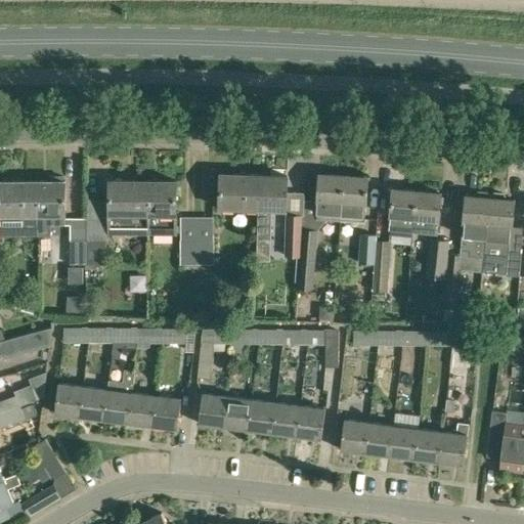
[(247,189),(247,173),(218,172),(217,207),(257,209),(257,190),(247,189)]
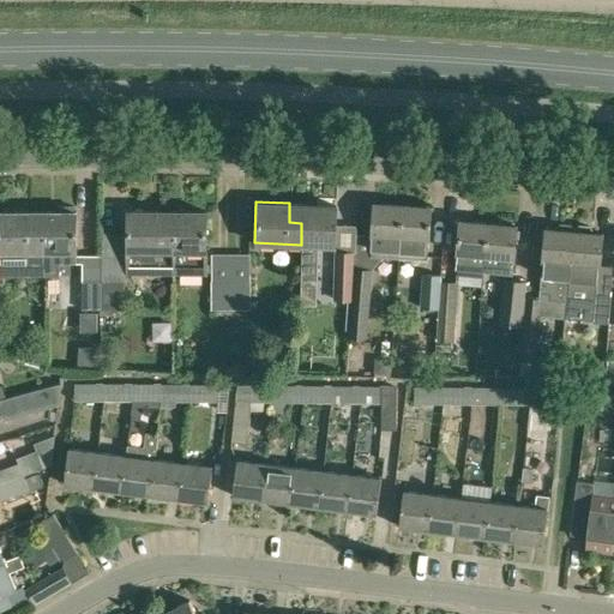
[(332,246),(332,232),(333,205),(289,203),(289,222),(301,223),(301,245),(302,245),(301,280),(317,281),(318,245),(332,246)]
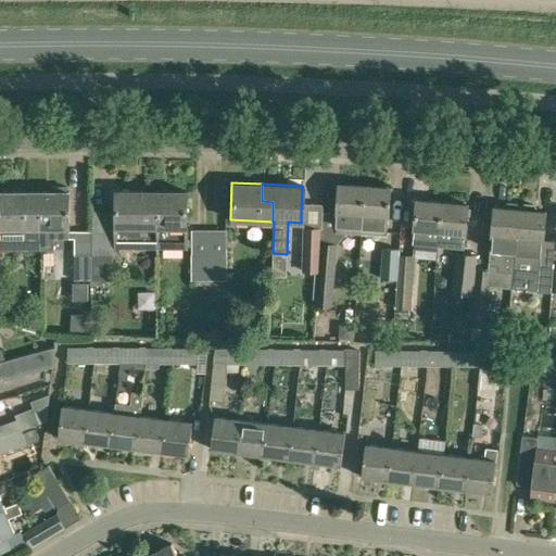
[(361,235),(364,185),(336,184),(332,232),(361,235)]
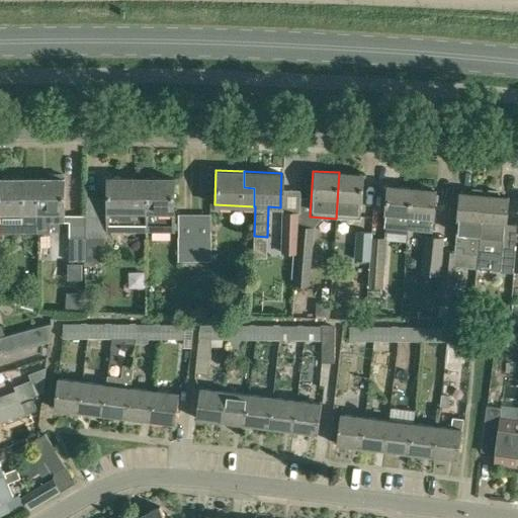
[(359,221),(360,200),(362,174),(339,172),(336,219),(359,221)]
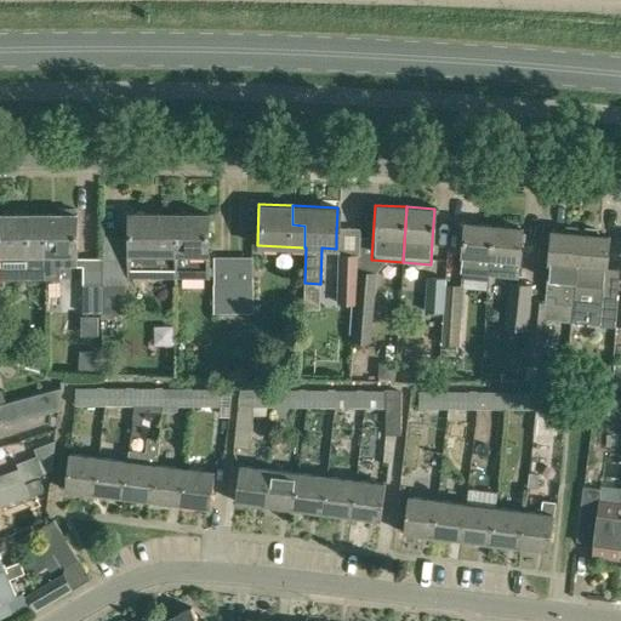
[(160,232),(160,214),(126,212),(125,252),(129,252),(129,278),(175,278),(175,232),(160,232)]
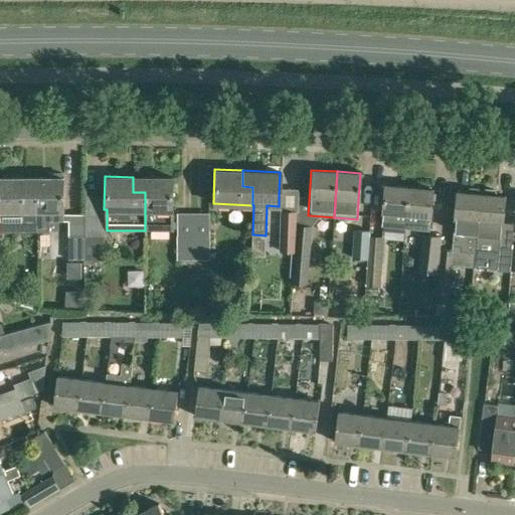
[(24,193),(23,177),(0,177),(0,231),(37,231),(37,229),(37,209),(36,209),(36,192),(24,193)]
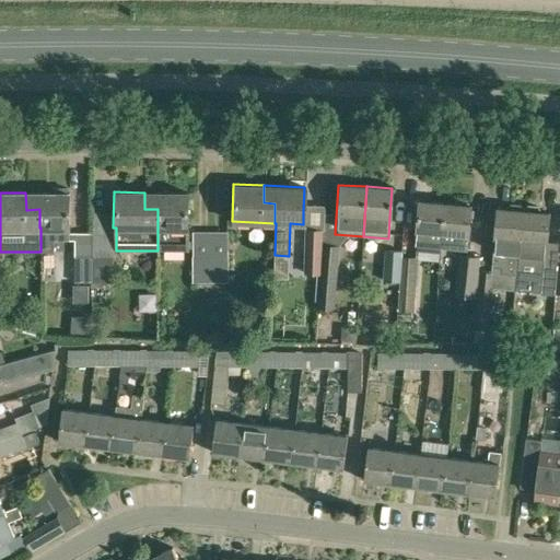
[(67,228),(67,193),(25,193),(26,210),(39,209),(39,228),(41,228),(41,249),(55,249),(55,238),(67,238),(67,228)]
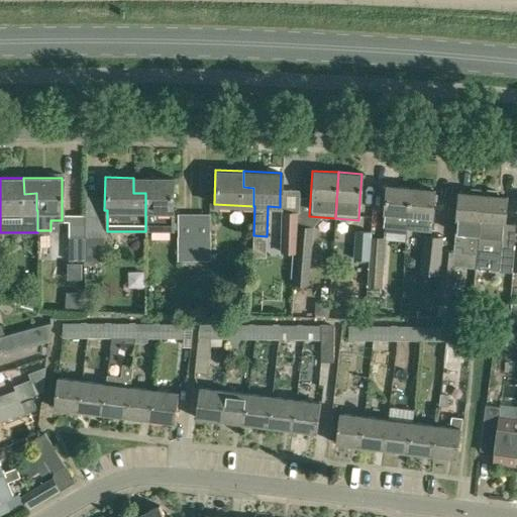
[(176,231),(176,211),(171,211),(172,178),(133,178),(133,193),(145,193),(145,231),(176,231)]
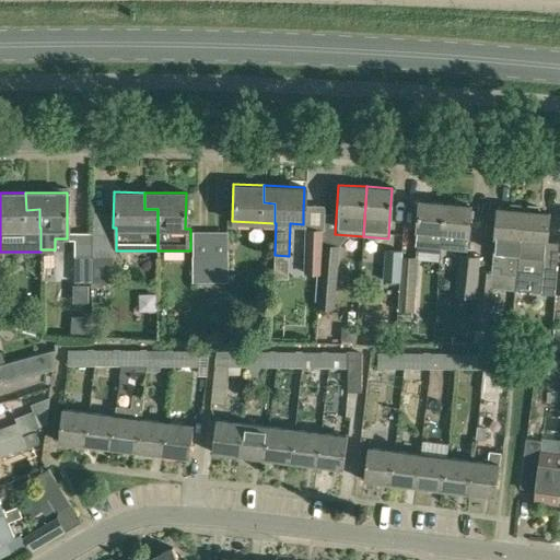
[(441,248),(445,203),(417,200),(415,230),(413,246),(441,248)]
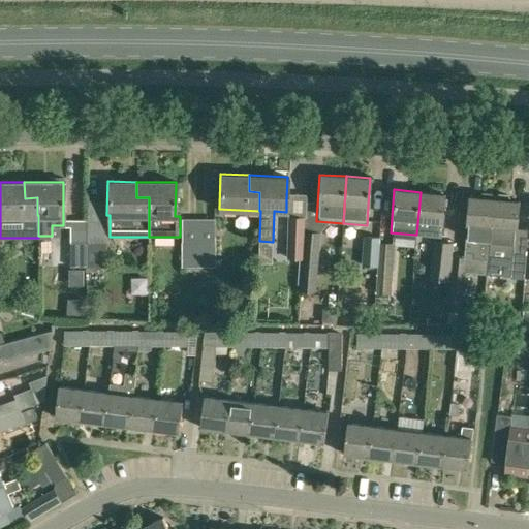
[(440,237),(441,221),(443,194),(421,192),(416,235),(440,237)]
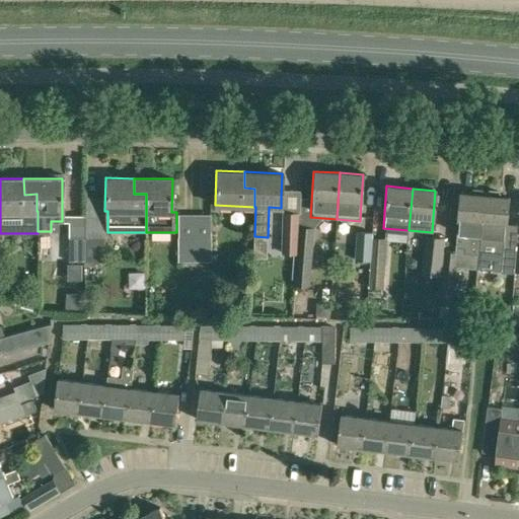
[(469,193),(469,194),(458,193),(456,219),(458,219),(456,231),(458,231),(456,248),(465,248),(464,253),(479,254),(480,243),(485,193),(483,190),(472,189),(469,193)]
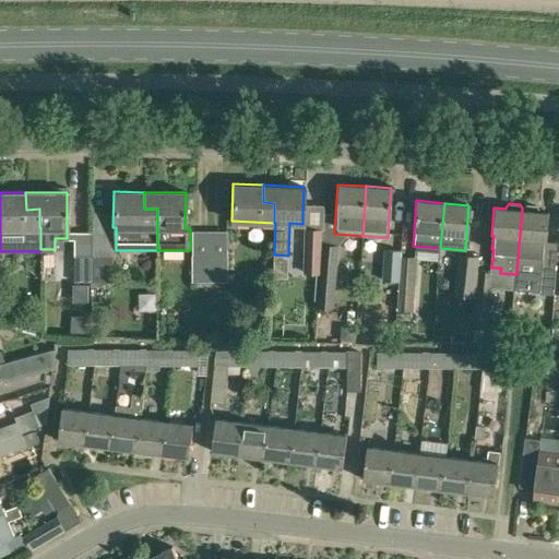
[(522,211),(518,262),(543,264),(543,259),(547,212),(539,211),(539,209),(536,205),(526,204),(522,207),(523,207),(522,211)]
